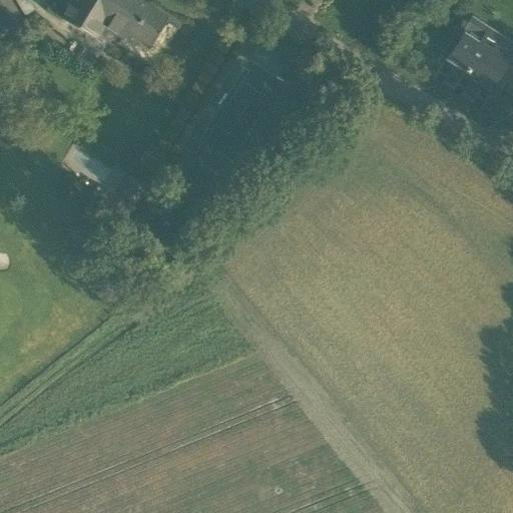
[(7,0),(0,0),(0,33),(21,22),(7,0)]
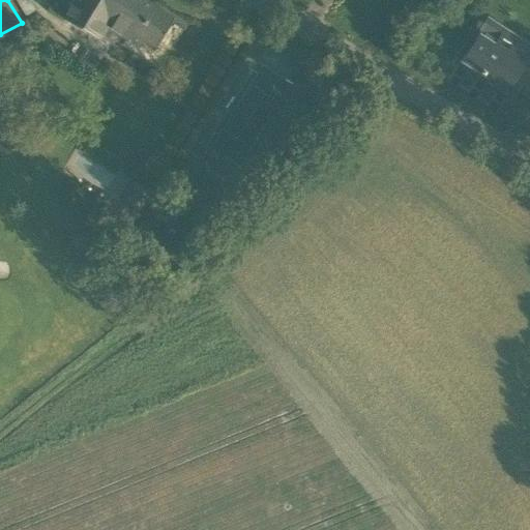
[(154,52),(174,20),(141,0),(74,0),(74,1),(62,18),(99,40),(107,28),(127,41),(122,50),(145,63),(153,51),(154,52)]
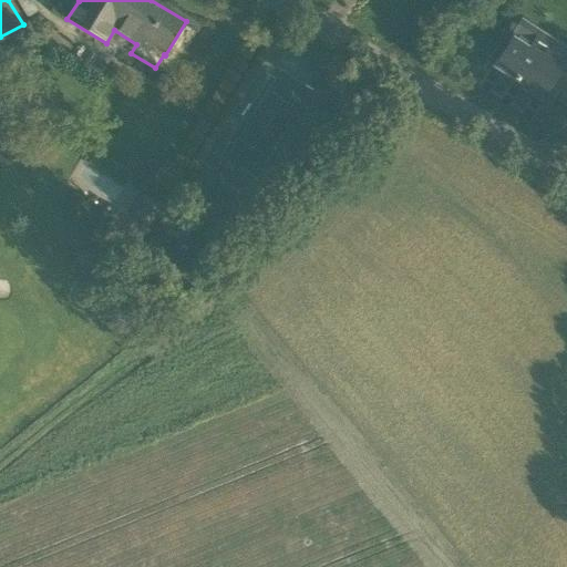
[(507,38),(511,40),(493,68),(524,85),(522,89),(540,100),(565,63),(566,59),(566,47),(521,18),(507,38)]
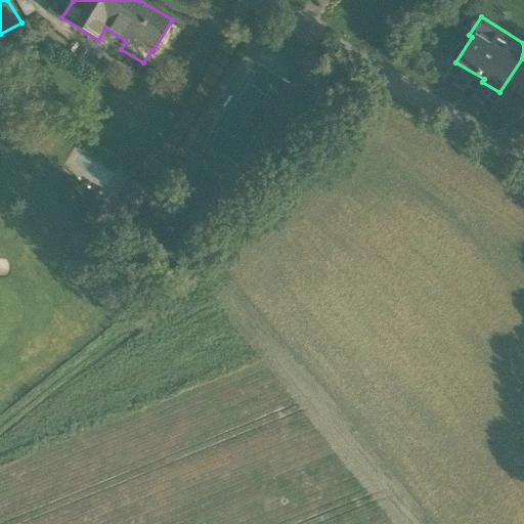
[(130,179),(118,198),(137,209),(148,190),(130,179)]
